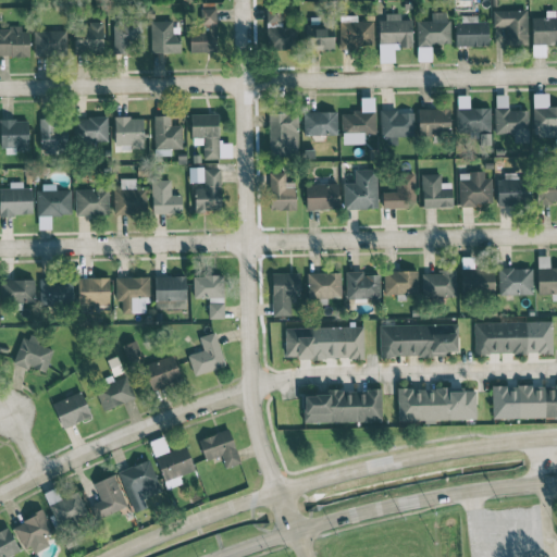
[(215,8),(201,8),(202,32),(189,33),(189,52),(217,51),(215,8)]
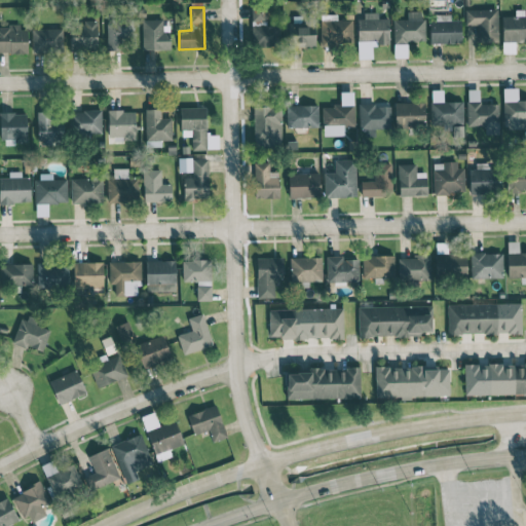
[(279,26),(265,25),(266,7),(252,7),(251,46),(278,46),(279,26)]
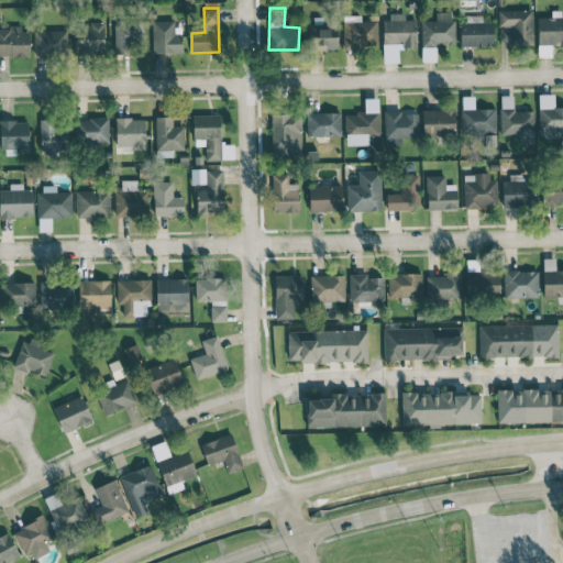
[(532,9),(498,10),(498,26),(511,26),(511,45),(533,44),(532,9)]
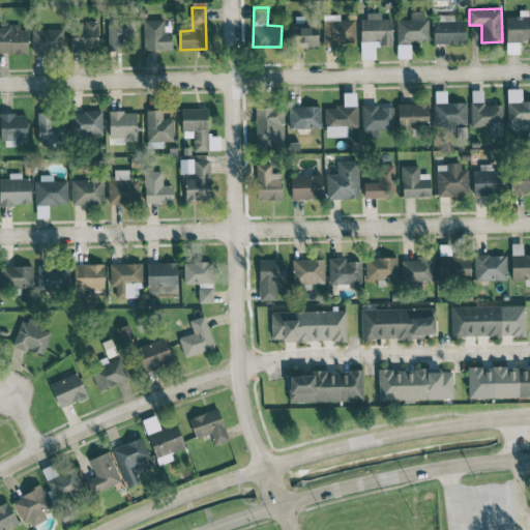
[(428,40),(427,11),(410,11),(410,19),(395,20),(396,46),(398,46),(398,57),(409,57),(409,41),(428,40)]
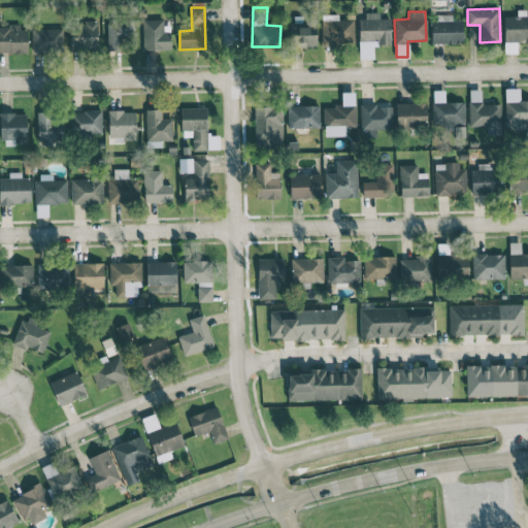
[(338,20),(338,14),(321,14),(322,45),(354,44),(354,20),(338,20)]
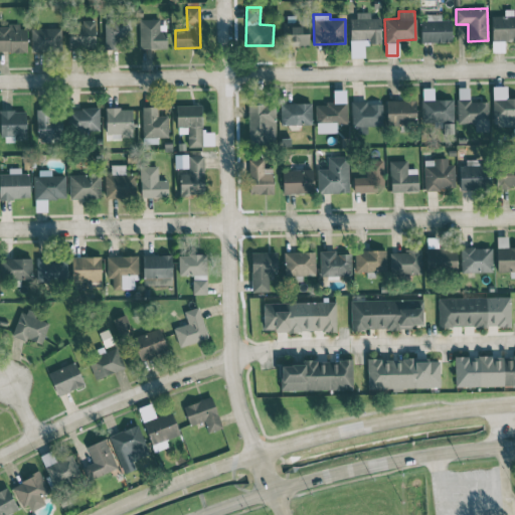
[(350,57),(364,57),(363,42),(381,42),(380,17),(370,17),(370,14),(349,14),(350,57)]
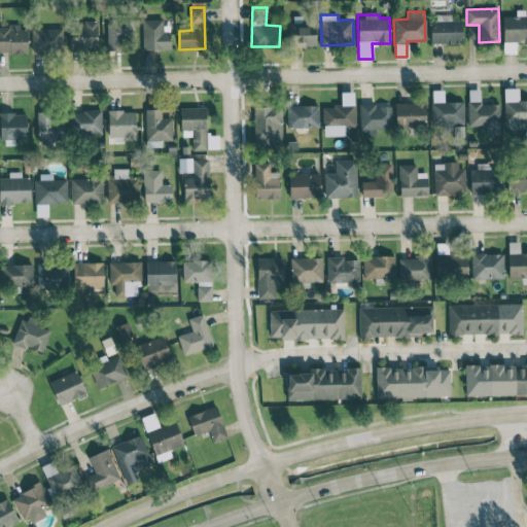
[(461,21),(452,21),(452,14),(432,14),(432,43),(462,43),(461,21)]
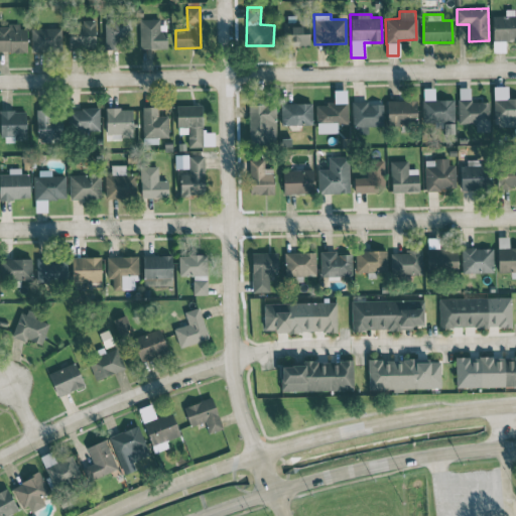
[(96,20),(82,19),(82,25),(69,24),(69,48),(95,48),(96,20)]
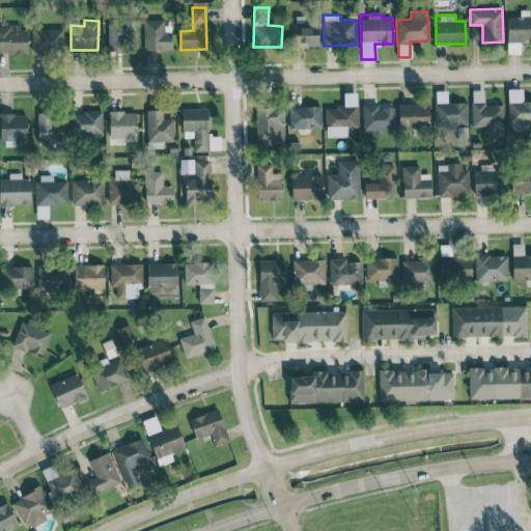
[(108,21),(107,52),(123,53),(124,35),(134,35),(134,22),(108,21)]
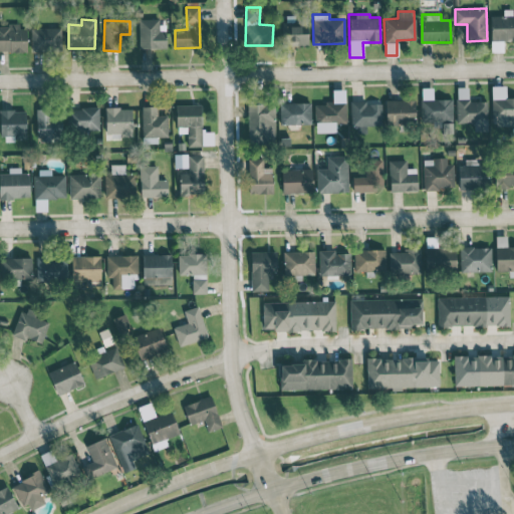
[(139,48),(166,48),(166,20),(138,20),(139,48)]
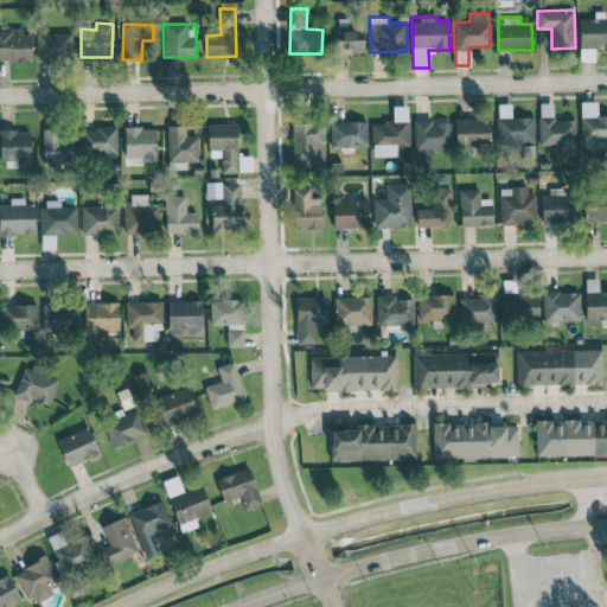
[(364,30),(332,29),(331,53),(363,55),(364,30)]
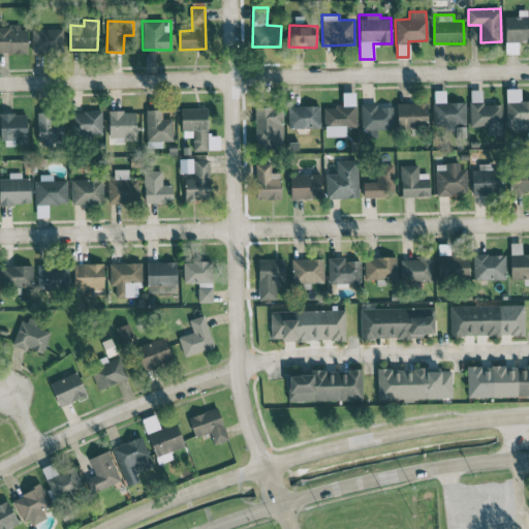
[(0,53),(28,53),(27,26),(0,26),(0,53)]
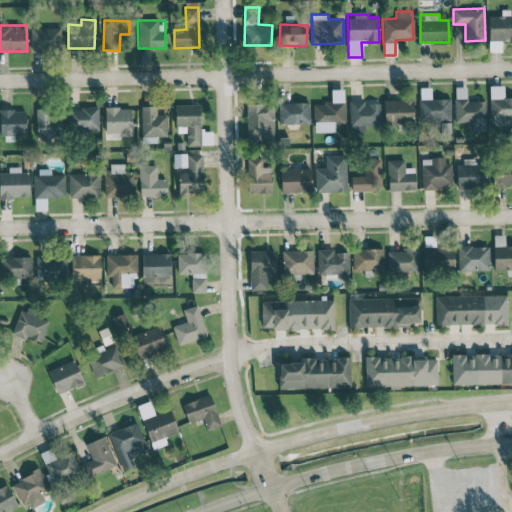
[(60,28),(31,28),(31,51),(61,50),(60,28)]
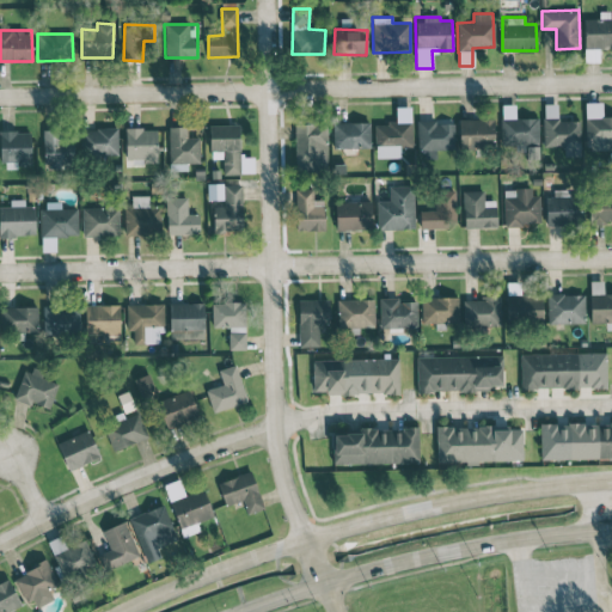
[(611,116),(603,116),(603,102),(585,103),(586,145),(611,144),(611,116)]
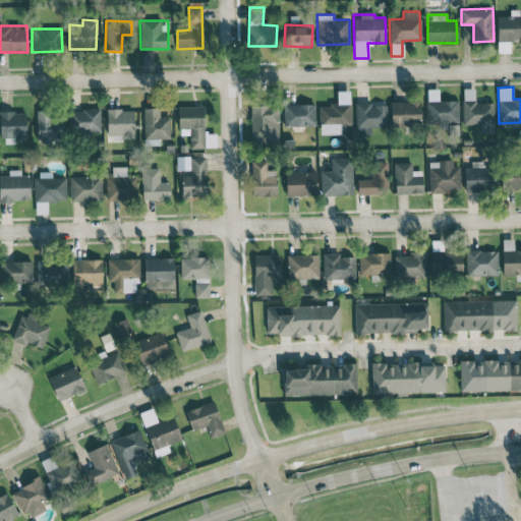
[(459,125),(458,100),(439,101),(439,89),(426,90),(427,125),(459,125)]
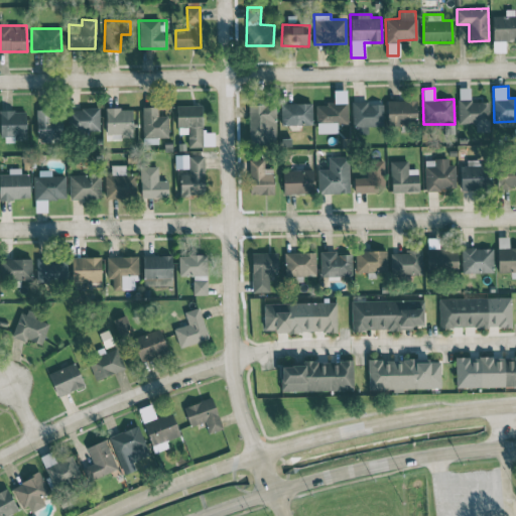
[(387,125),(417,124),(416,100),(387,101),(387,125)]
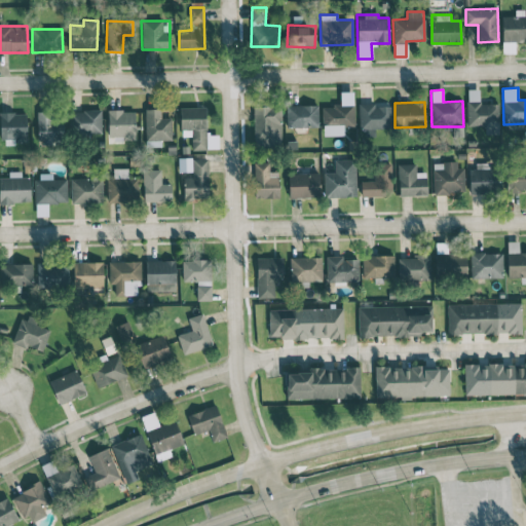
[(467,125),(485,125),(485,135),(499,135),(499,102),(466,103),(467,125)]
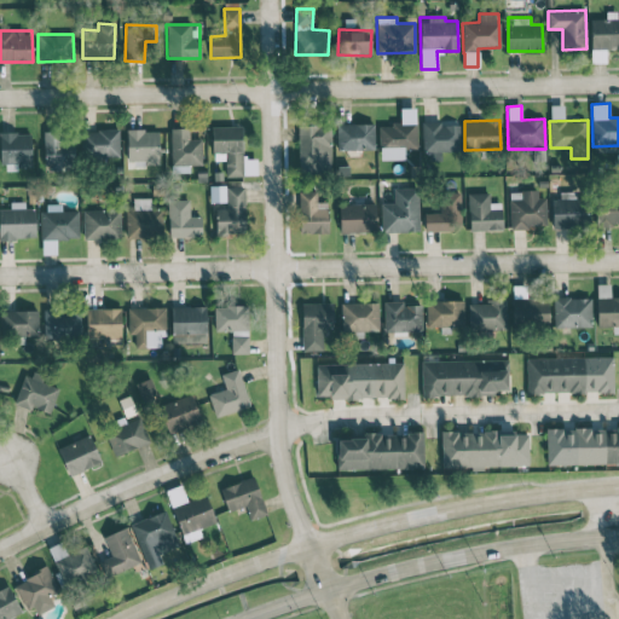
[(417,121),(391,122),(391,126),(380,126),(380,160),(404,160),(404,148),(418,148),(417,121)]
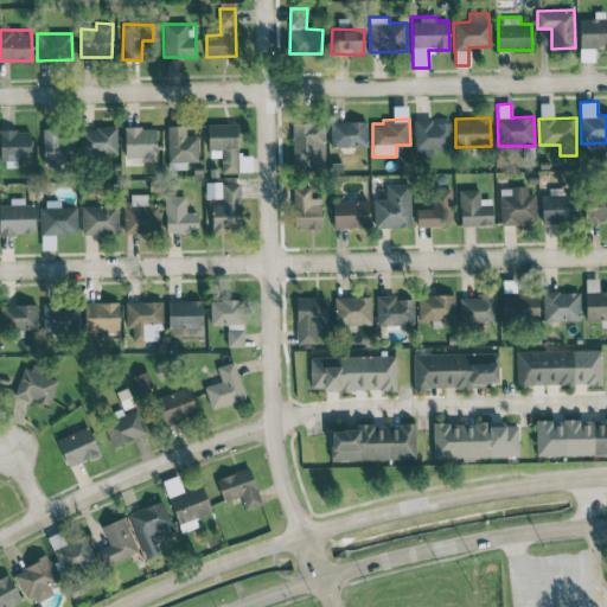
[(451,122),(432,122),(432,119),(415,119),(414,148),(451,148),(451,122)]
